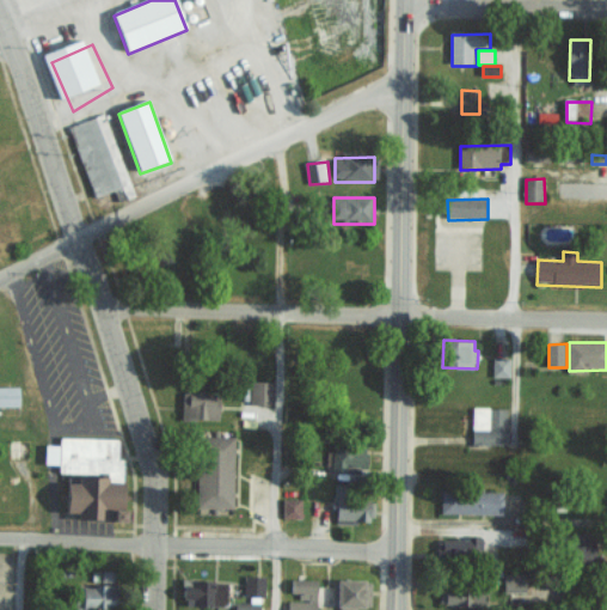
[(513,359),(495,359),(495,378),(513,378),(513,359)]
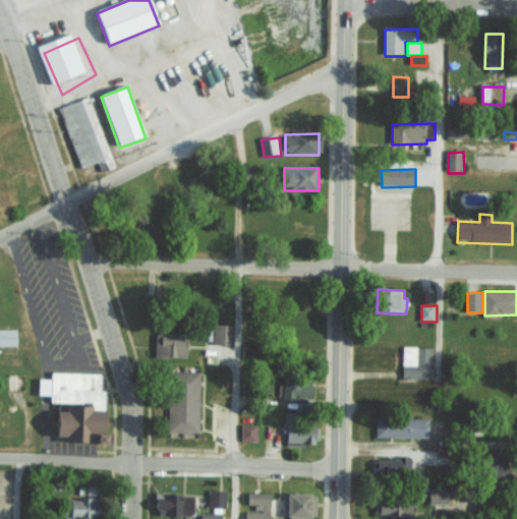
[(235,346),(236,326),(215,326),(215,346),(235,346)]
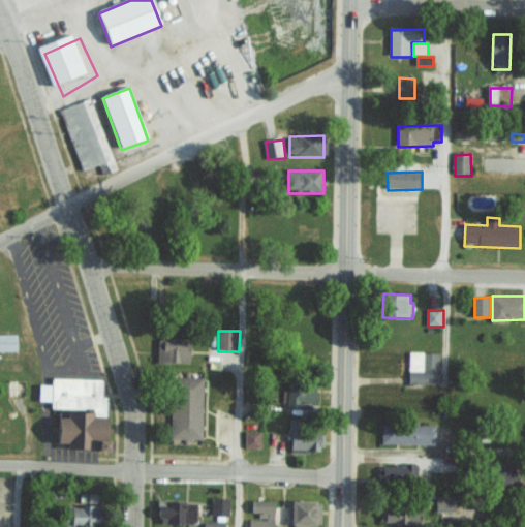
[(19,335),(0,335),(0,351),(19,351),(19,335)]
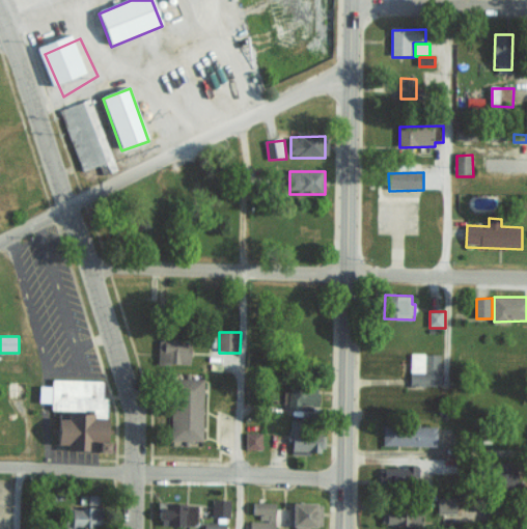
[(191,365),(192,341),(160,340),(159,364),(191,365)]
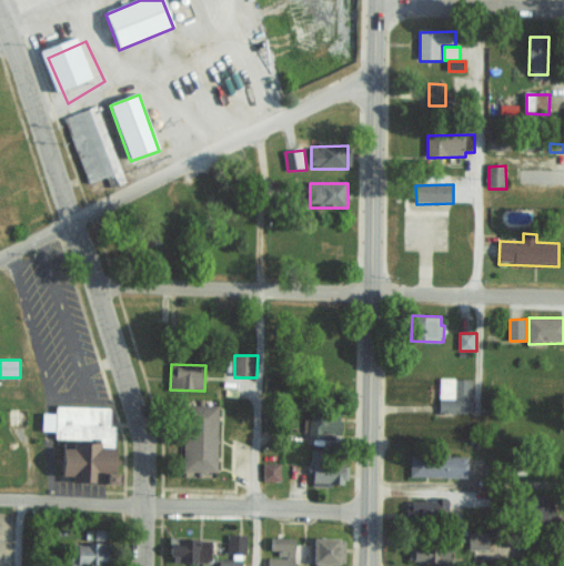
[(441,413),(473,414),(474,380),(456,380),(456,400),(441,400),(441,413)]
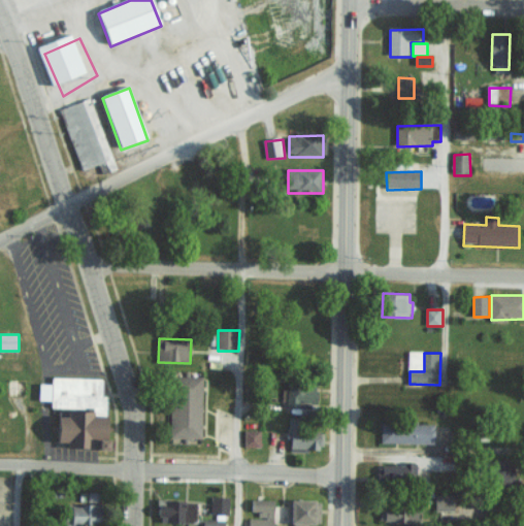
[(204,377),(173,376),(172,440),(203,441),(204,377)]
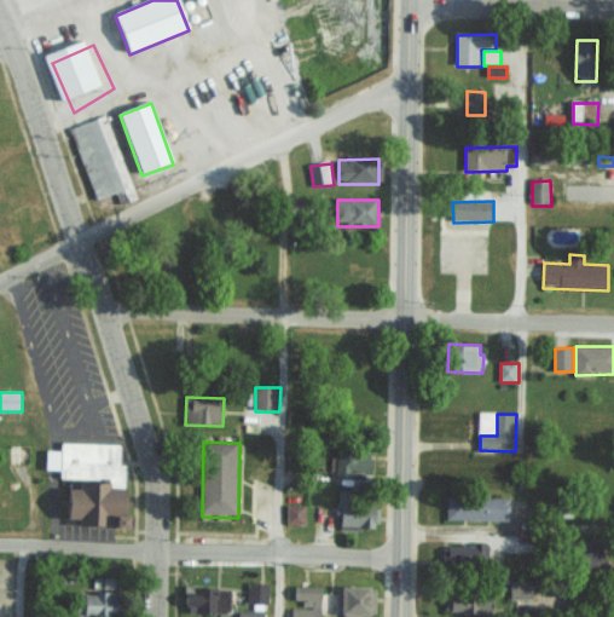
[(125,526),(127,465),(122,465),(123,444),(62,443),(62,451),(47,451),(47,471),(62,471),(61,479),(79,480),(79,489),(68,489),(67,519),(77,519),(77,525),(125,526)]
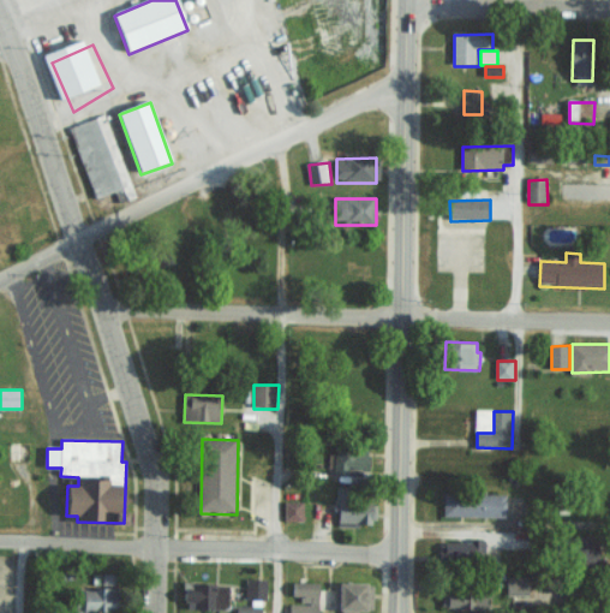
[(335,472),(369,474),(370,448),(335,446),(335,472)]
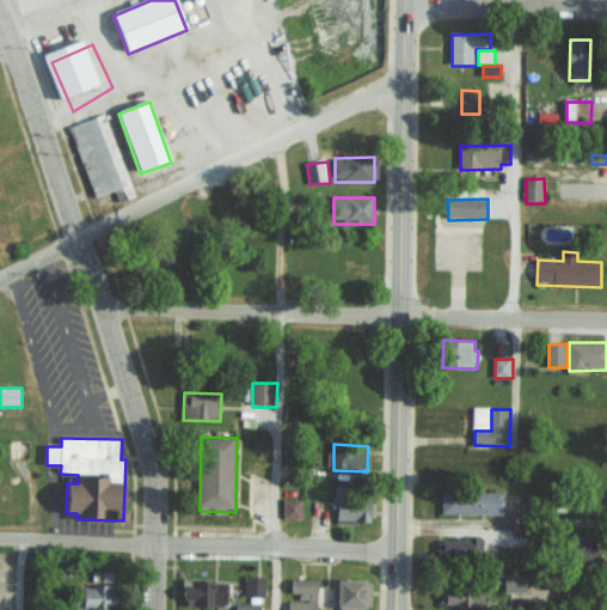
[(337,523),(376,523),(376,501),(353,501),(353,486),(337,486),(337,523)]
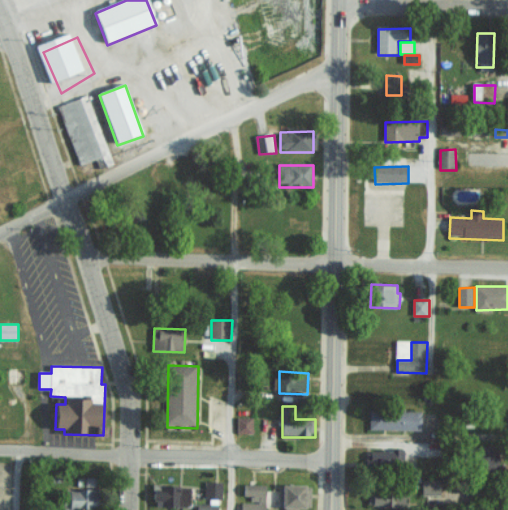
[(422,431),(422,412),(371,411),(370,430),(422,431)]
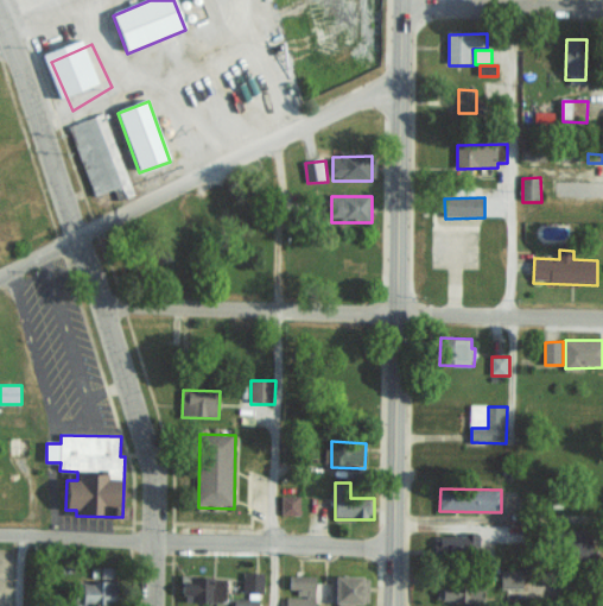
[(283,516),(302,516),(303,497),(284,497),(283,516)]
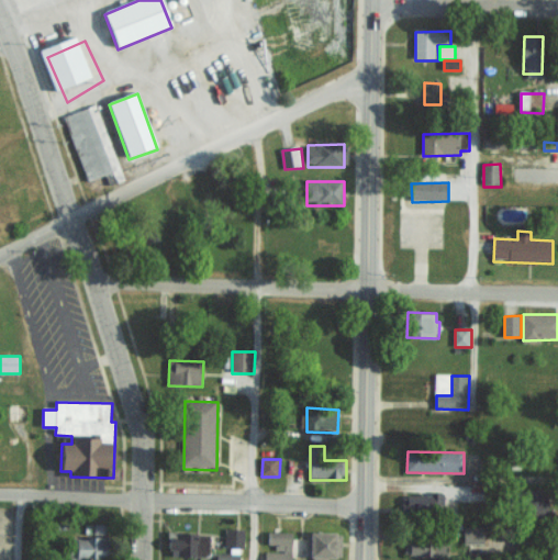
[(548,516),(549,491),(519,490),(519,516),(548,516)]
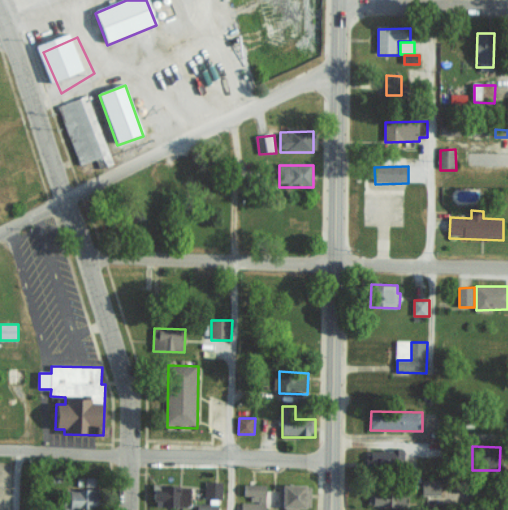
[(405,450),(369,451),(369,465),(405,464),(405,450)]
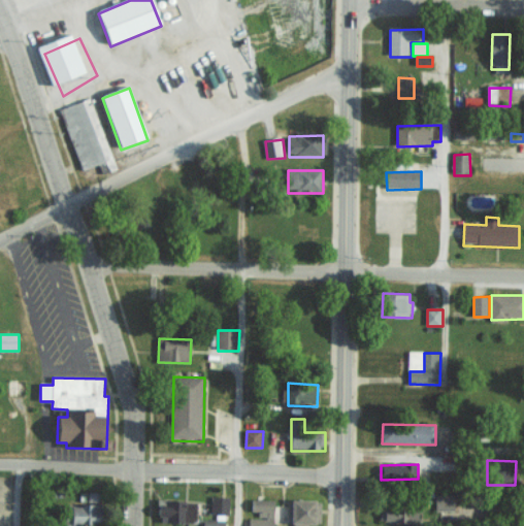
[(437,496),(437,512),(456,511),(455,495),(437,496)]
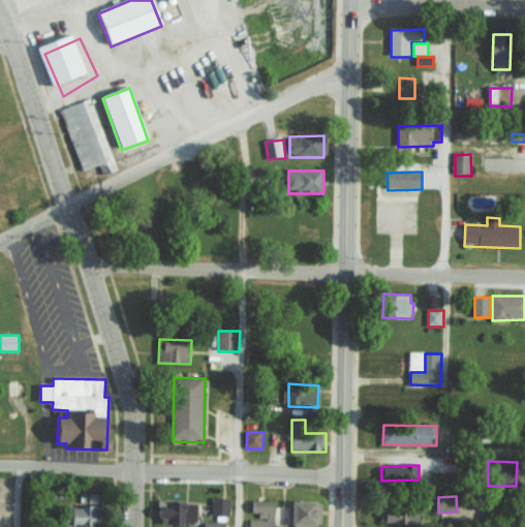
[(232,499),(213,498),(212,516),(230,517),(232,499)]
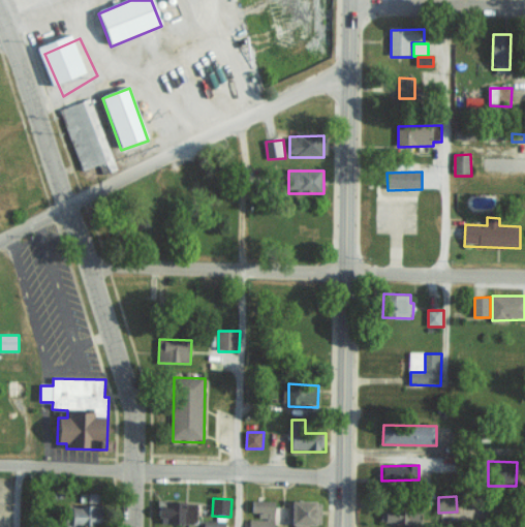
[(253,514),(260,514),(260,519),(275,519),(276,502),(253,501),(253,514)]
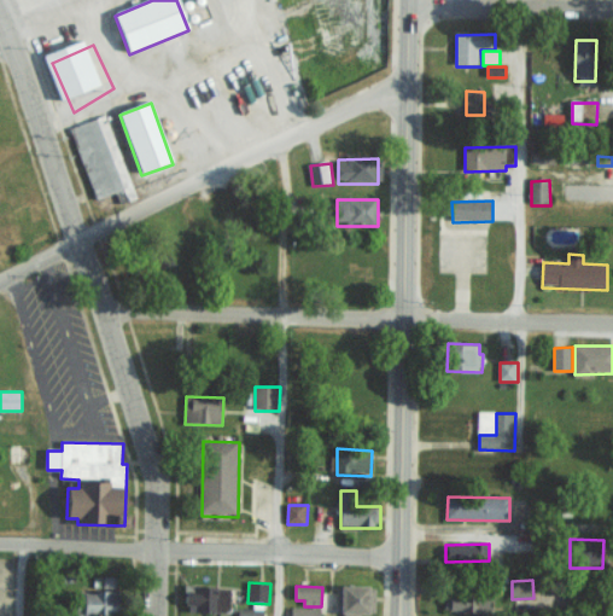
[(378,614),(377,586),(342,587),(342,615),(363,615),(378,614)]
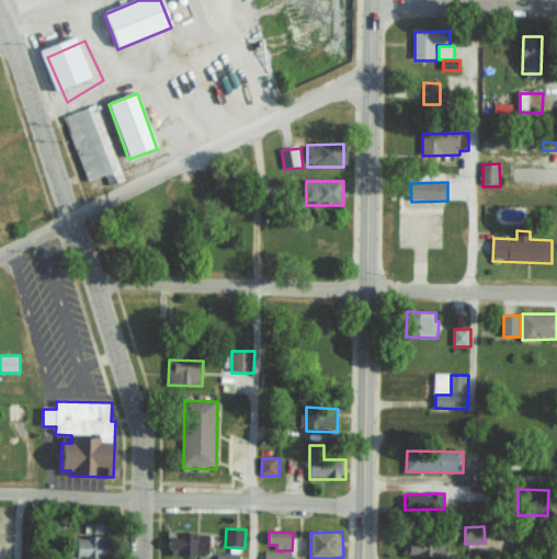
[(209,556),(211,534),(169,533),(168,555),(209,556)]
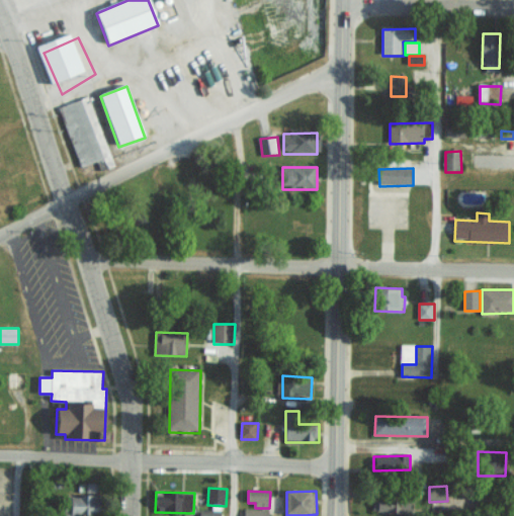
[(65,515),(97,515),(98,496),(65,495),(65,515)]
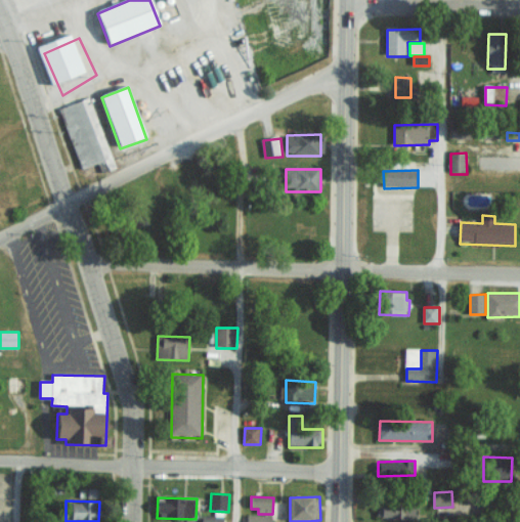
[(415,519),(415,502),(378,502),(378,518),(415,519)]
